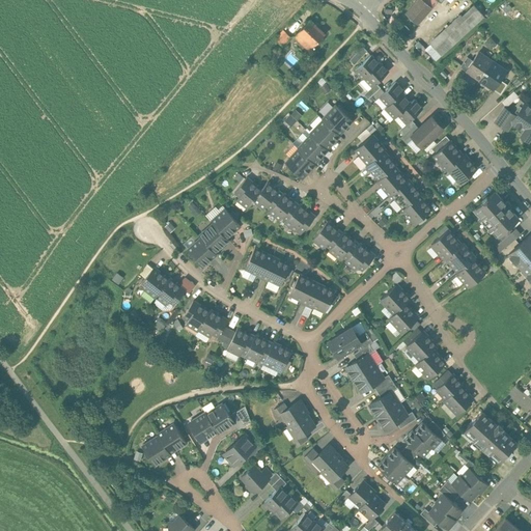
[(423,0),(417,0),(406,14),(417,24),(431,7),(423,0)]
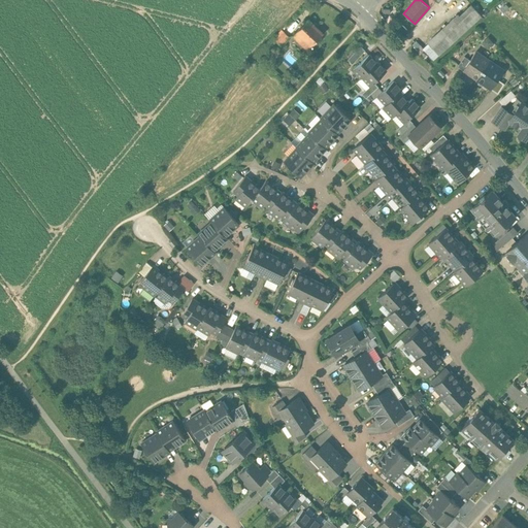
[(471,5),(459,17),(469,27),(481,15),(471,5)]
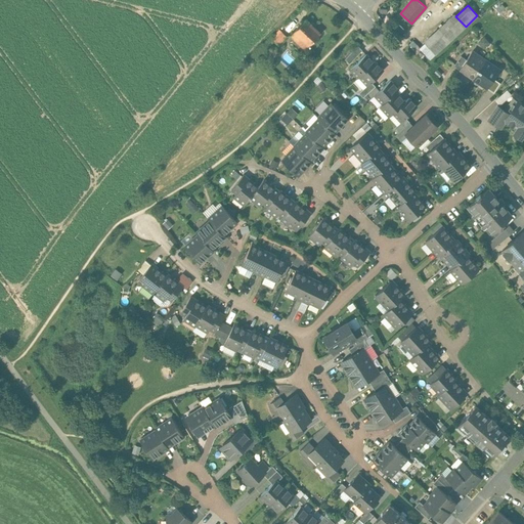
[(455,16),(454,14),(445,23),(456,35),(466,27),(455,16)]
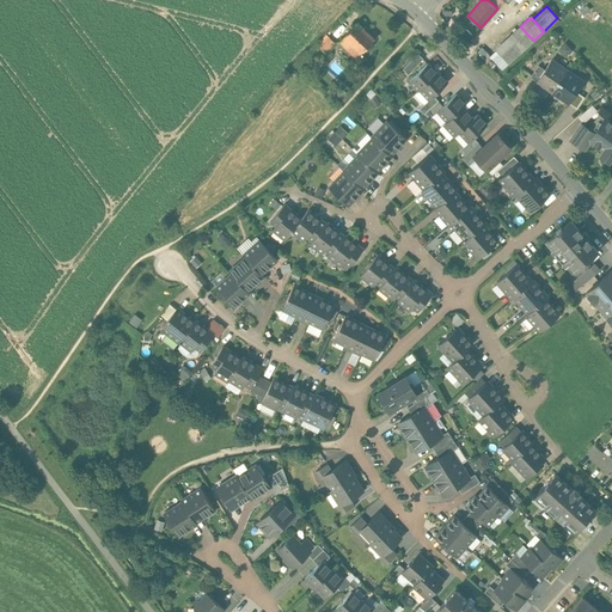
[(374,40),(357,23),(340,42),(356,57),(374,40)]
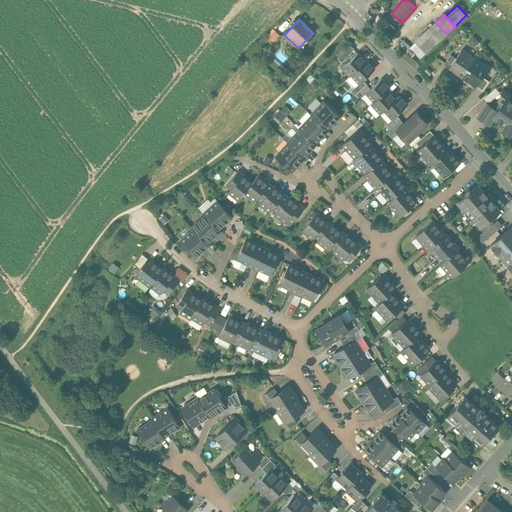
[(435,22),(414,42),(425,53),(446,34),(435,22)]
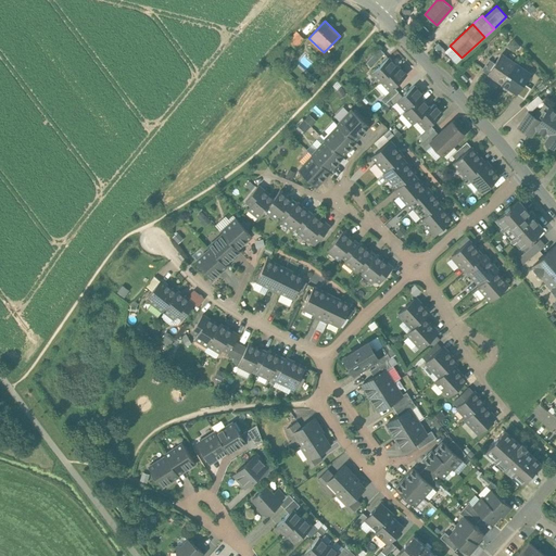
[(299,34),(291,42),(297,48),(304,39),(299,34)]
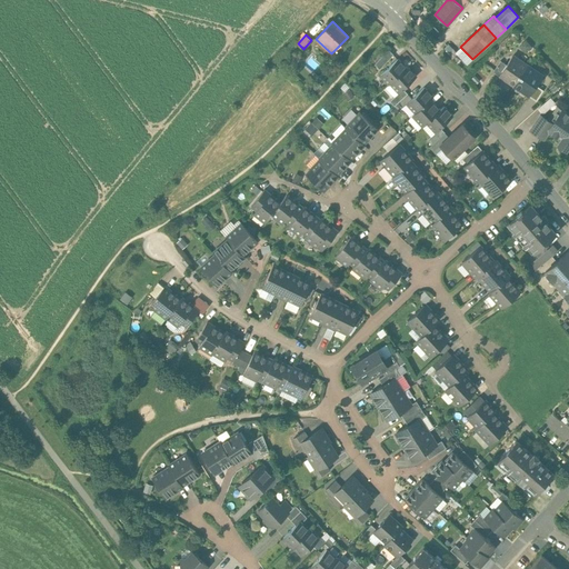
[(389,50),(375,65),(379,69),(393,55),(389,50)]
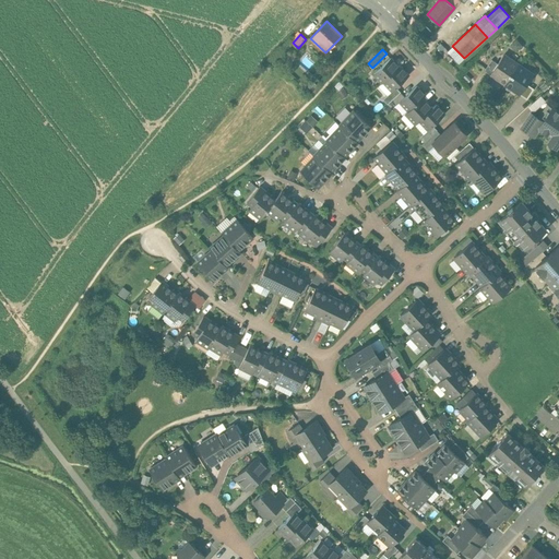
[(519,64),(504,55),(498,63),(491,73),(492,73),(506,83),(519,64)]
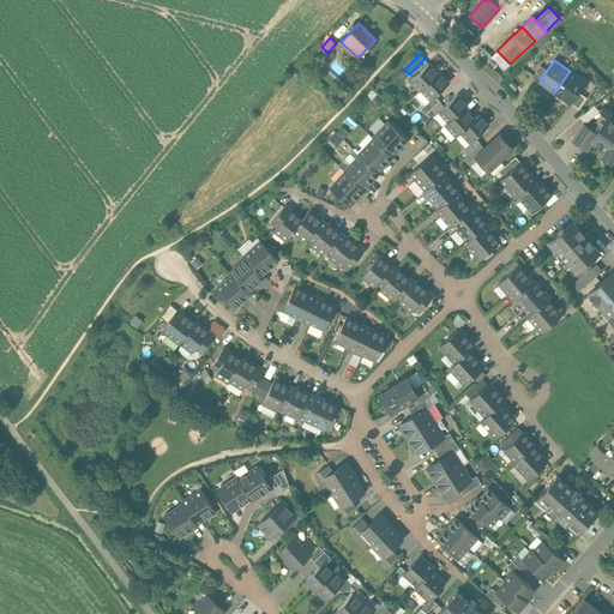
[(429,64),(410,80),(420,91),(421,90),(438,73),(429,64)]
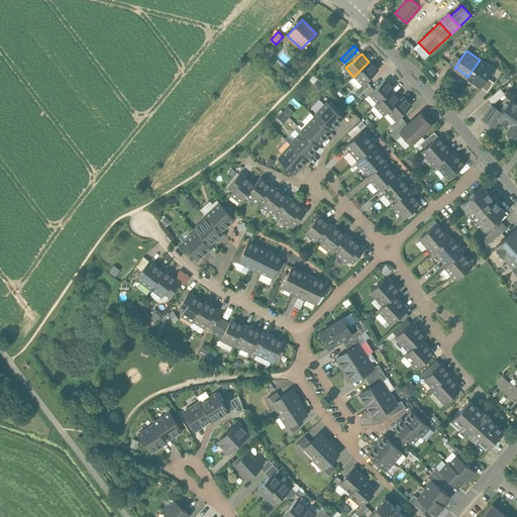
[(460,59),(454,56),(448,66),(453,69),(455,68),(454,68),(460,59)]
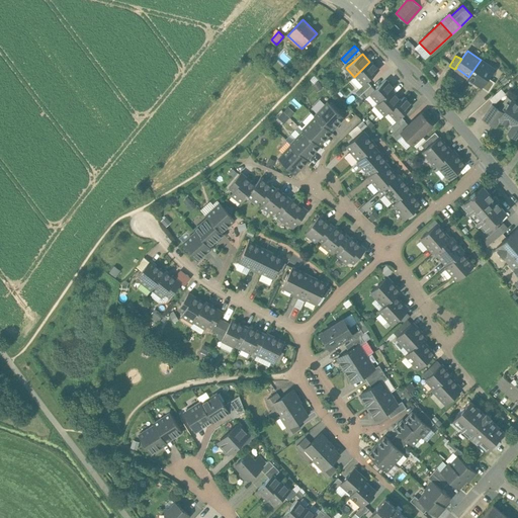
[(494,69),(481,60),(468,77),(482,85),(483,86),(488,78),(494,69)]
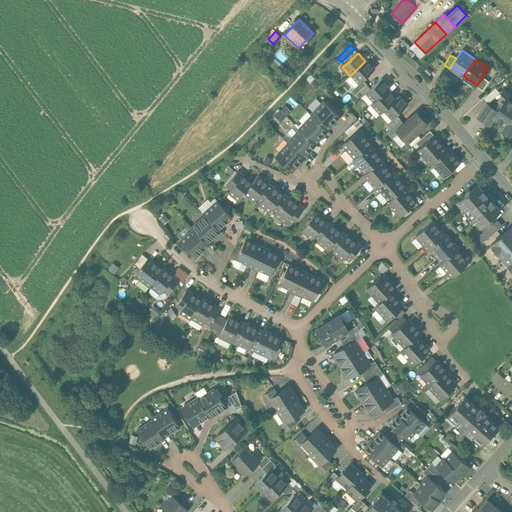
[(365,61),(351,75),(359,83),(363,80),(374,69),(366,60),(365,61)]
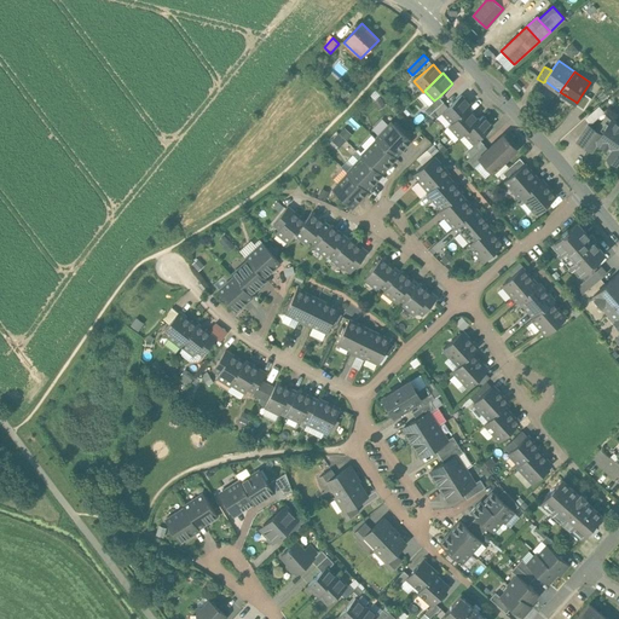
[(591,98),(583,93),(577,103),(576,102),(574,104),(583,110),(591,98)]
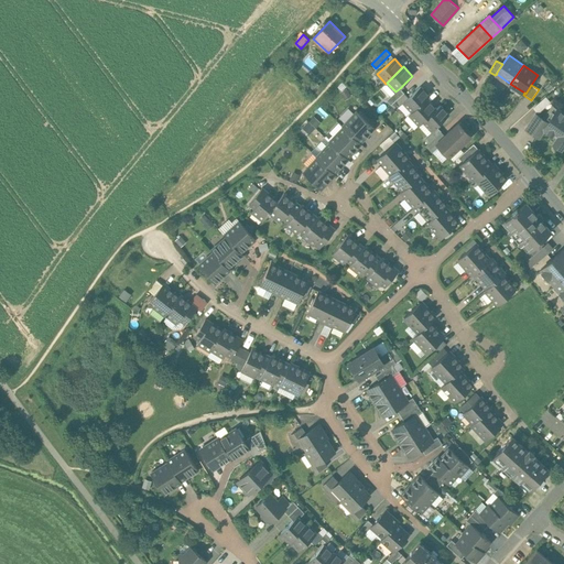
[(409,98),(403,102),(412,111),(426,99),(429,96),(420,87),(409,98)]
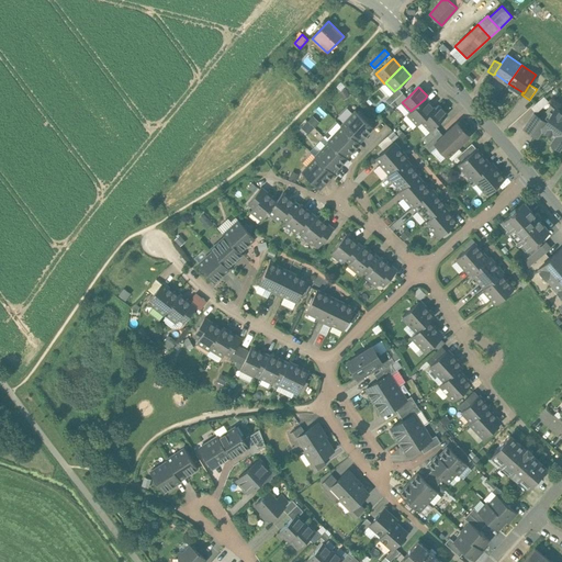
[(394,91),(385,100),(390,104),(393,102),(403,92),(398,88),(394,91)]
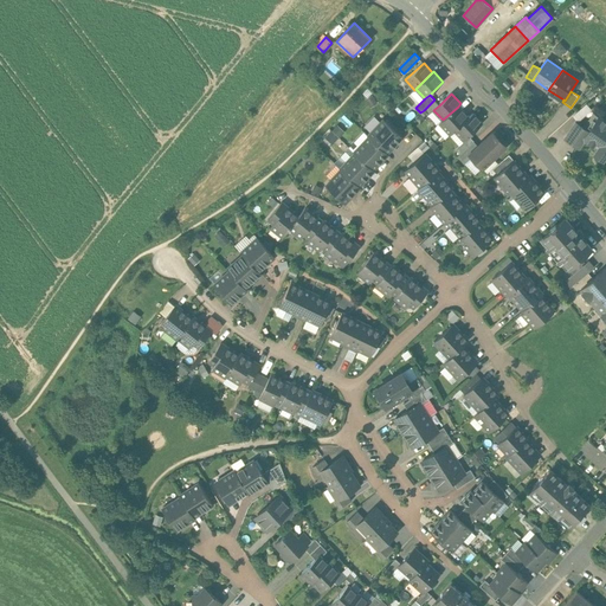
[(434,100),(424,110),(429,115),(433,110),(439,105),(434,100)]
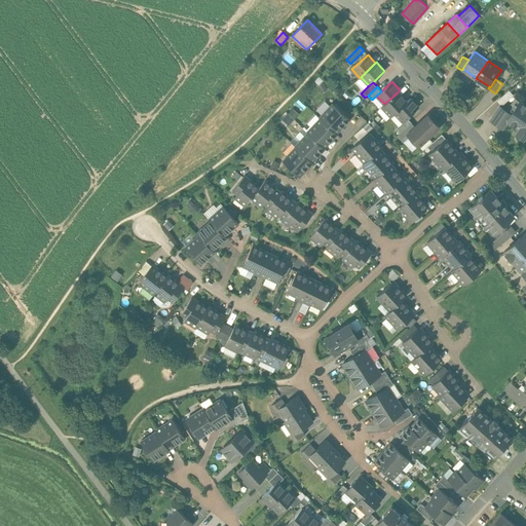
[(398,92),(384,104),(381,107),(390,117),(395,113),(407,102),(398,92)]
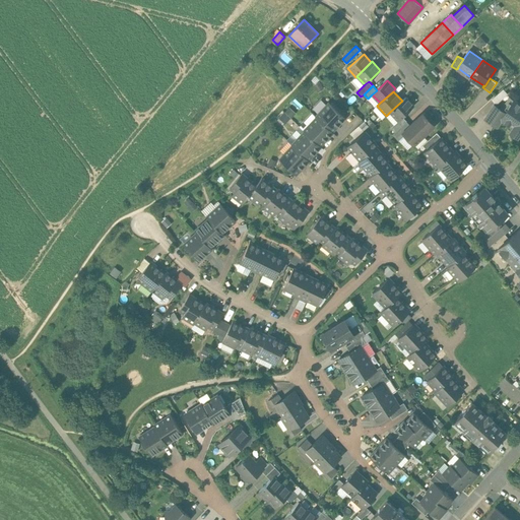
[(402,101),(390,112),(398,121),(402,117),(413,106),(405,98),(402,101)]
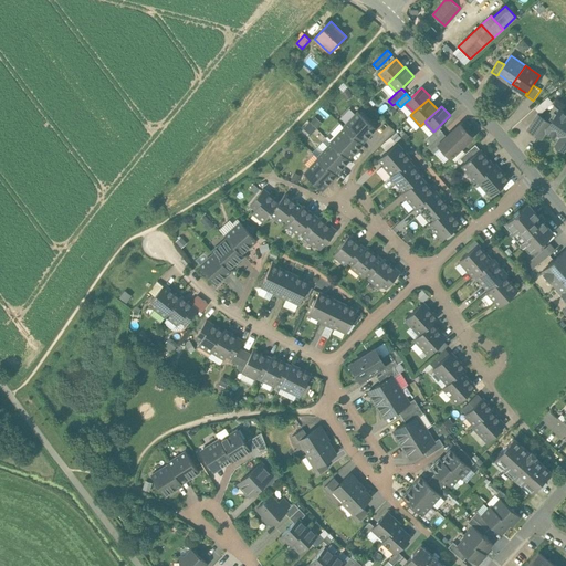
[(565,114),(559,109),(552,121),(548,118),(546,121),(538,115),(528,129),(541,137),(545,130),(559,140),(561,138),(565,142),(565,114)]
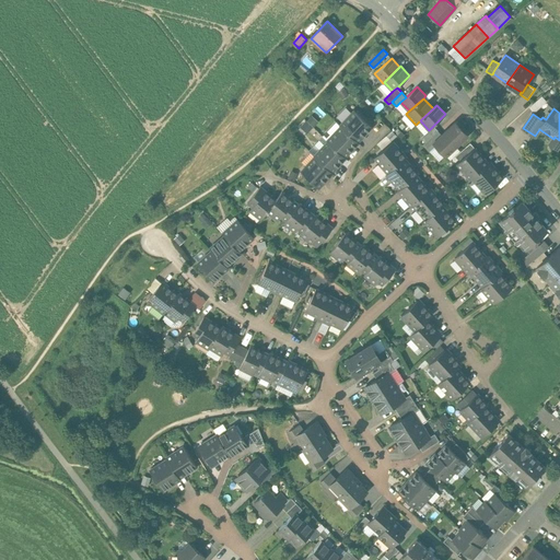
[(372,127),(354,111),(345,121),(361,138),(362,138),(372,127)]
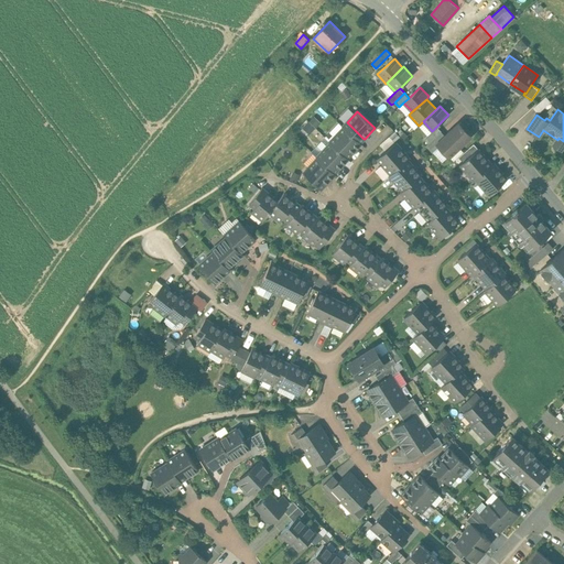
[(302,127),(310,132),(321,120),(313,115),(302,127)]
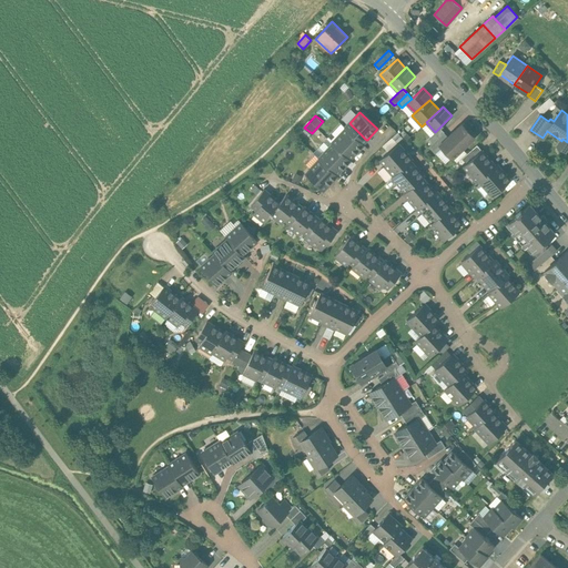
[(366,140),(350,123),(345,128),(345,129),(346,128),(363,144),(363,143),(366,140)]
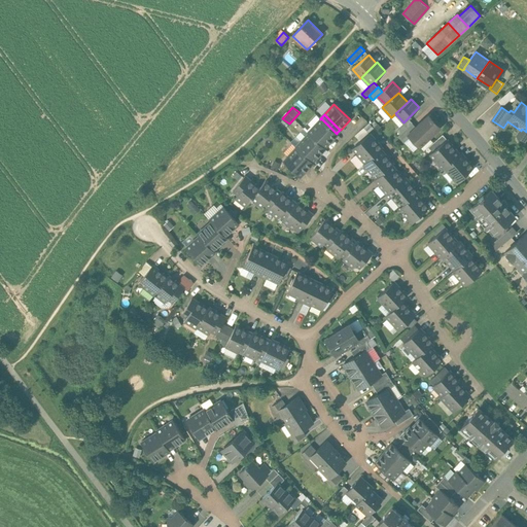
[(416,128),(409,135),(410,136),(419,146),(438,128),(428,116),(416,128)]
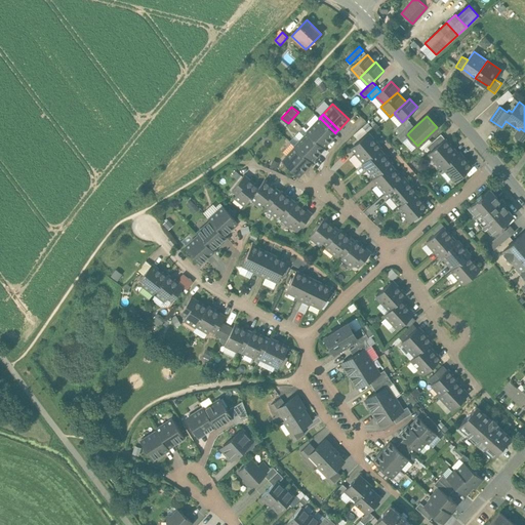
[(335,133),(320,118),(319,119),(311,128),(327,143),(327,144),(336,133),(335,132),(335,133)]
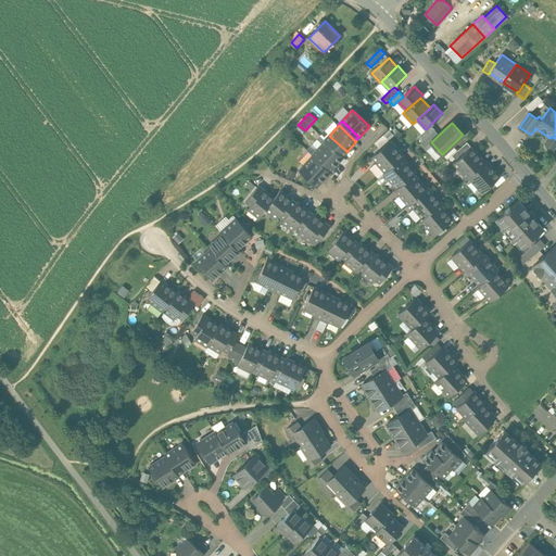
[(426,129),(417,137),(421,141),(434,129),(430,125),(426,129)]
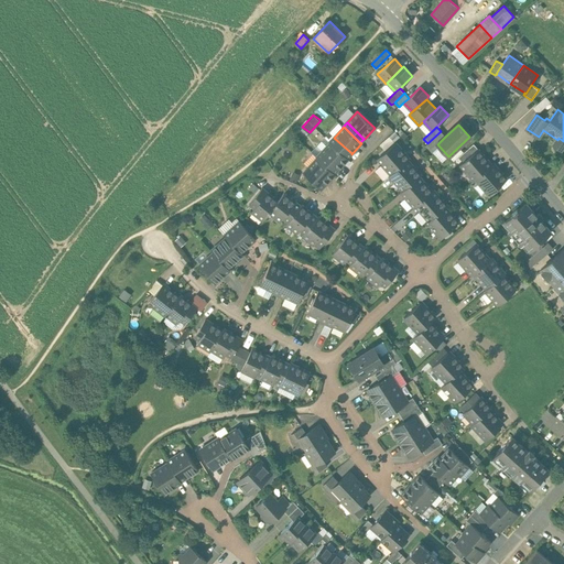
[(427,143),(425,145),(432,153),(438,145),(437,144),(445,137),(441,131),(427,143)]
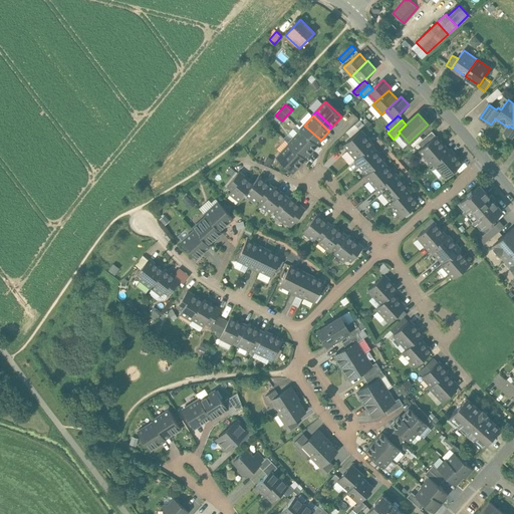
[(320,140),(304,125),(300,130),(301,130),(316,144),(320,140)]
